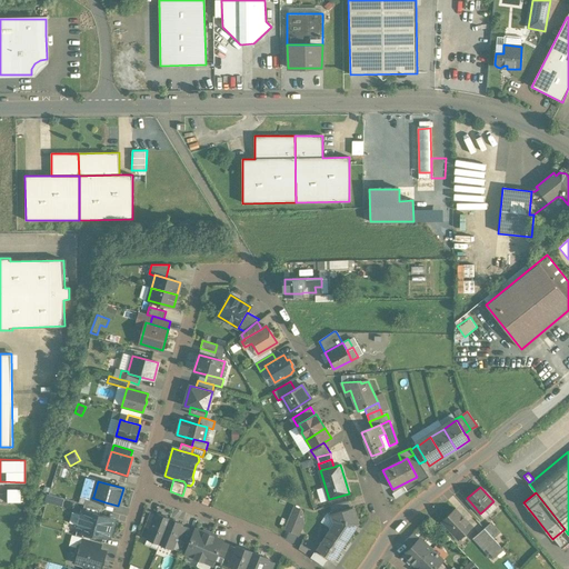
[(65,499),(49,495),(47,502),(62,507),(65,499)]
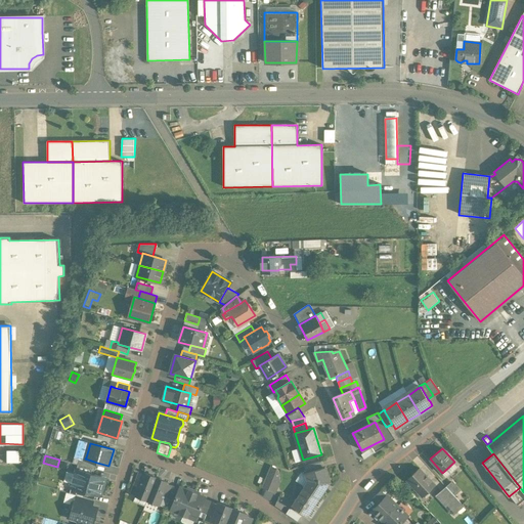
[(97,463),(85,459),(86,457),(79,455),(77,464),(78,465),(92,469),(95,470),(97,463)]
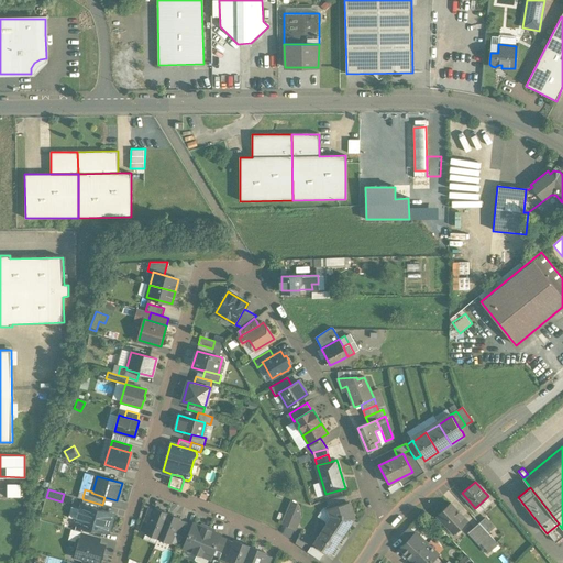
[(345,495),(327,500),(329,508),(348,501),(345,495)]
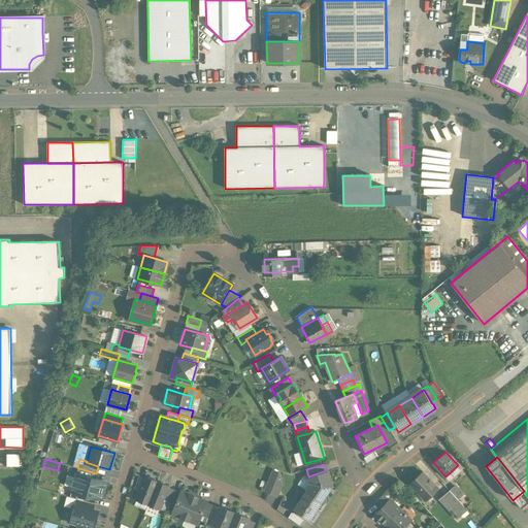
[(458,465),(446,476),(450,481),(462,469),(458,465)]
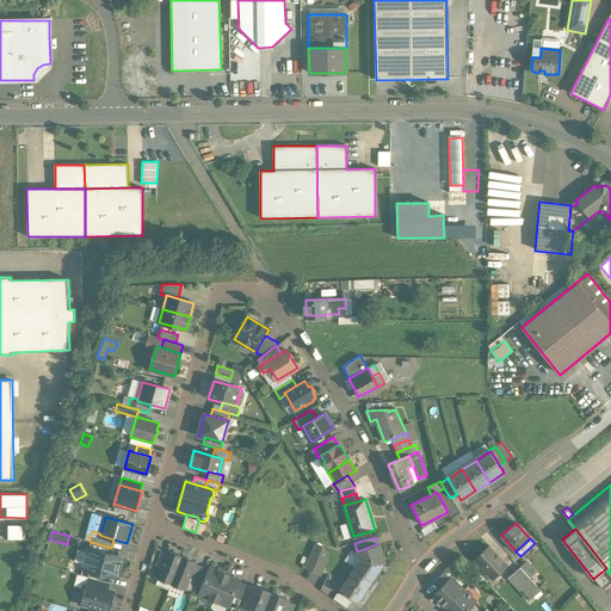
[(107,547),(91,542),(88,548),(105,553),(107,547)]
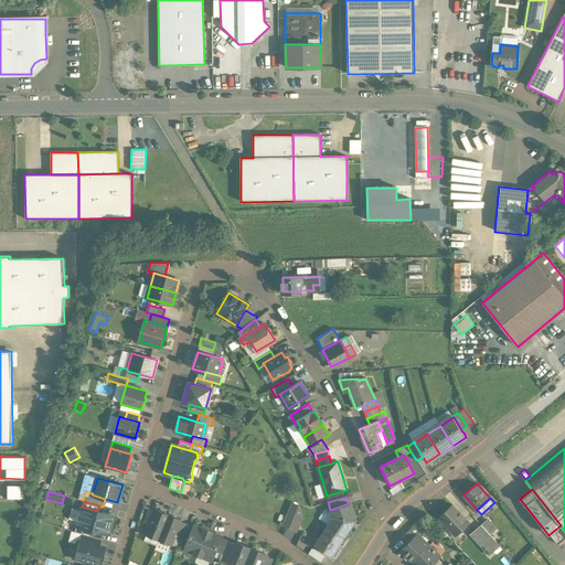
[(291,503),(283,524),(296,530),(301,516),(300,507),(291,503)]
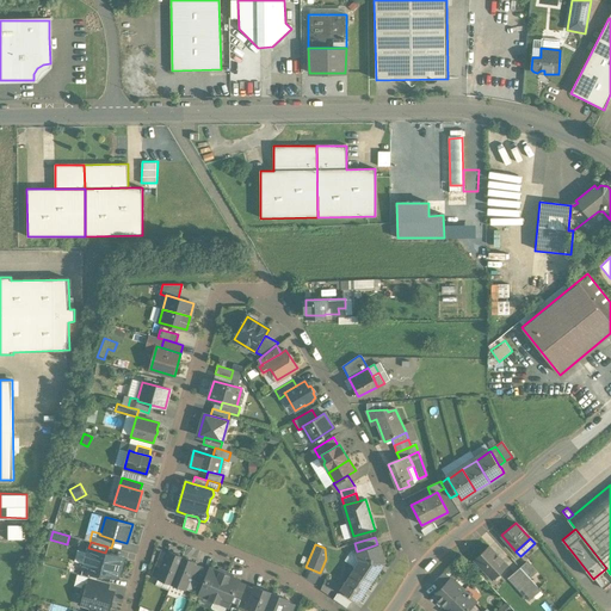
[(377,544),(357,551),(360,561),(356,568),(371,580),(384,561),(380,544),(377,544)]
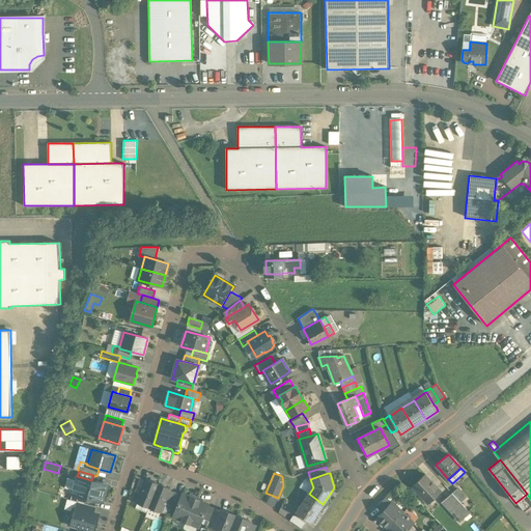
[(426,474),(413,486),(427,502),(441,491),(426,474)]
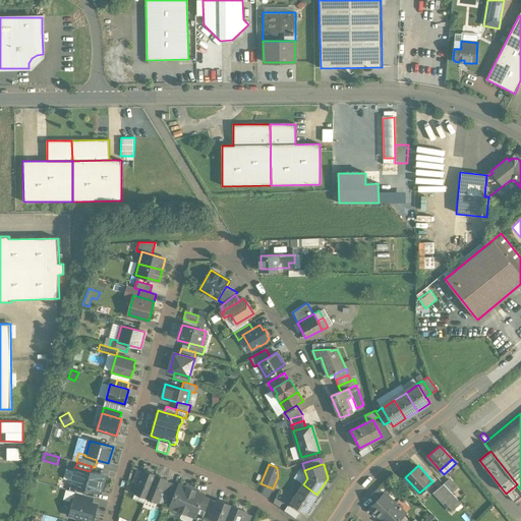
[(90,471),(75,467),(70,484),(85,488),(100,493),(105,475),(90,471)]
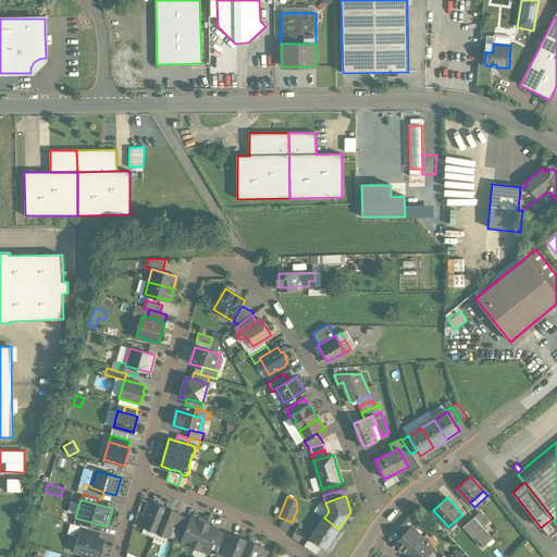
[(147,503),(141,515),(148,517),(153,505),(147,503)]
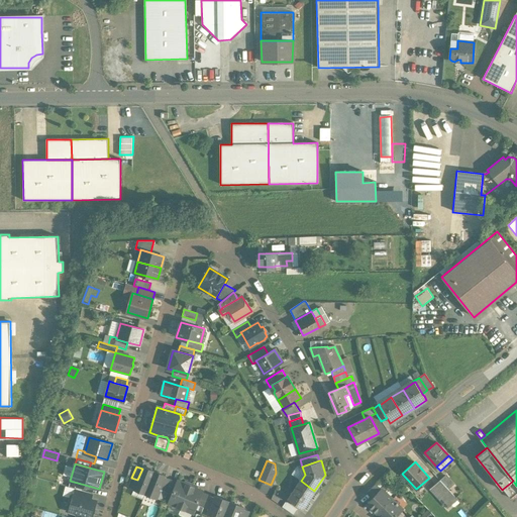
[(153,472),(142,467),(142,469),(137,480),(133,489),(145,494),(153,472)]
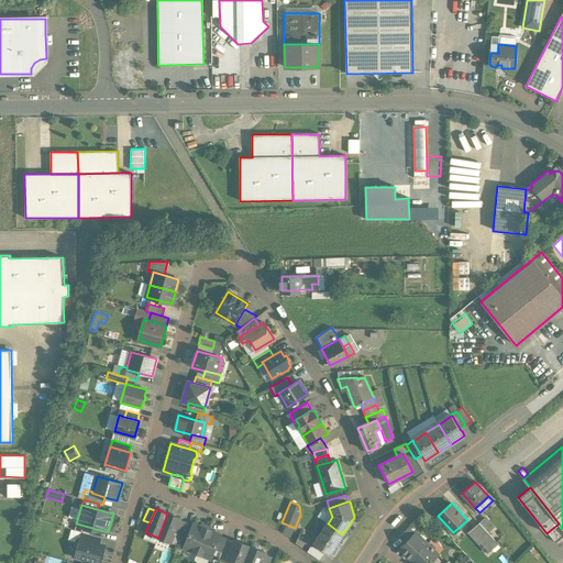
[(180,518),(167,514),(158,538),(170,542),(174,532),(179,520),(180,518)]
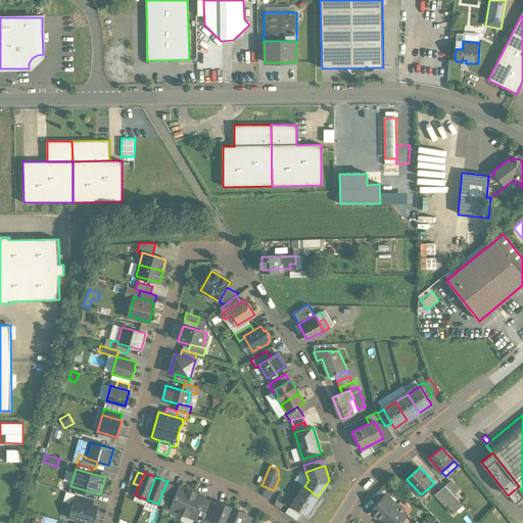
[(460,490),(452,481),(445,485),(446,486),(454,495),(460,490)]
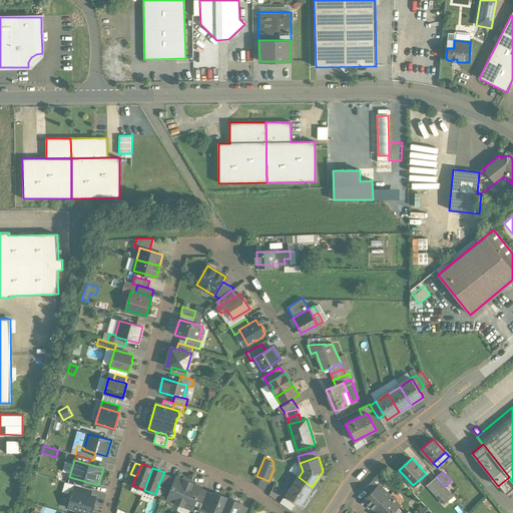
[(169,477),(163,474),(158,485),(164,487),(169,477)]
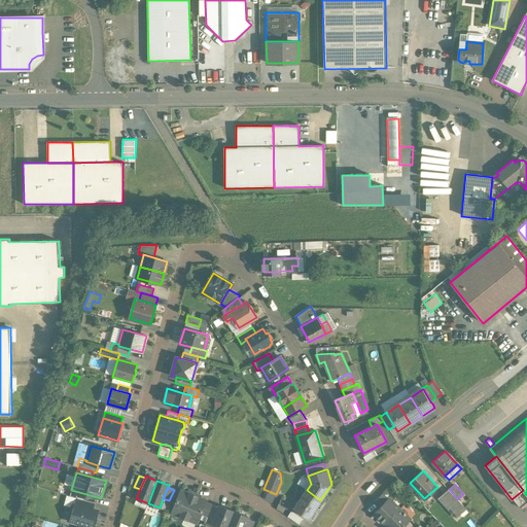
[(180,492),(174,489),(174,490),(169,500),(175,503),(180,492)]
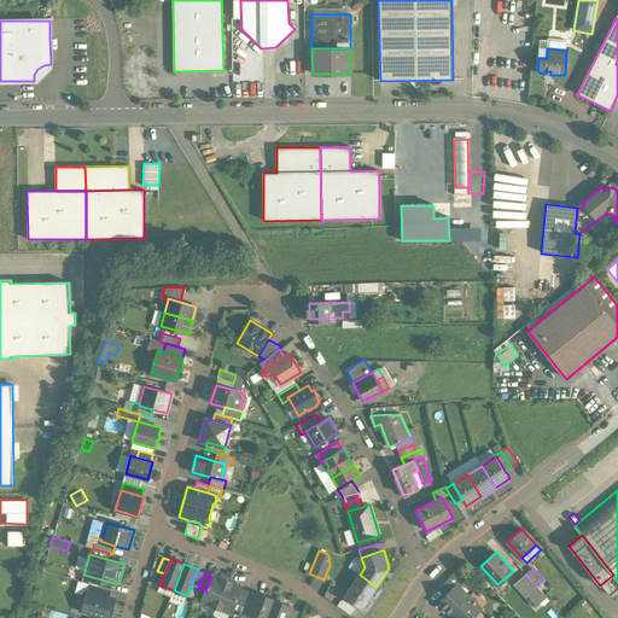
[(101,579),(83,575),(82,582),(89,584),(99,587),(101,579)]
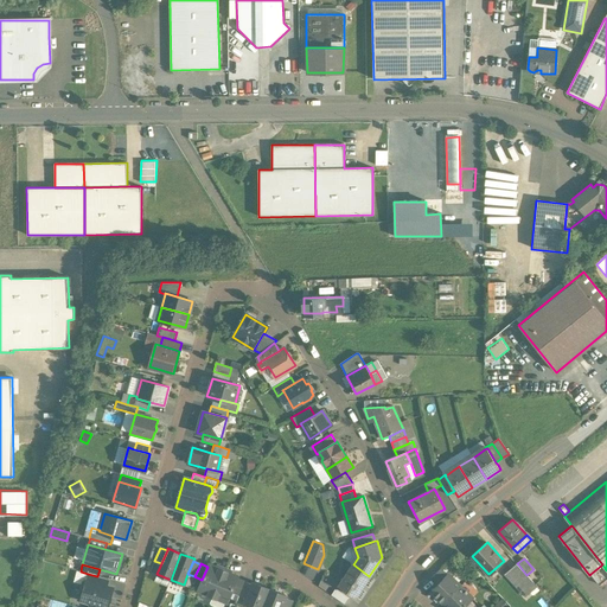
[(223,570),(209,564),(208,567),(202,580),(198,590),(212,596),(223,570)]
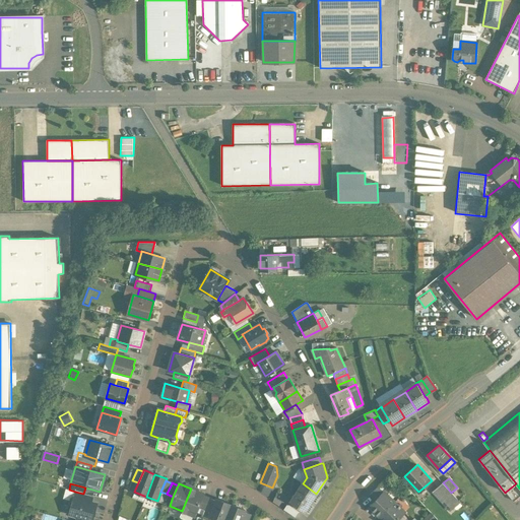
[(316,494),(303,483),(289,502),(304,512),(316,494)]
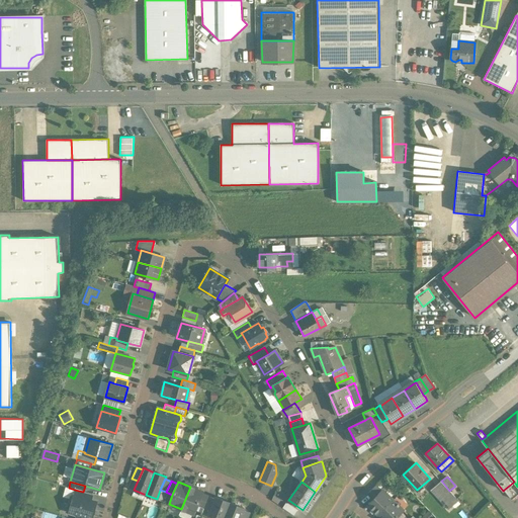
[(449,491),(442,482),(432,491),(444,504),(454,496),(449,491)]
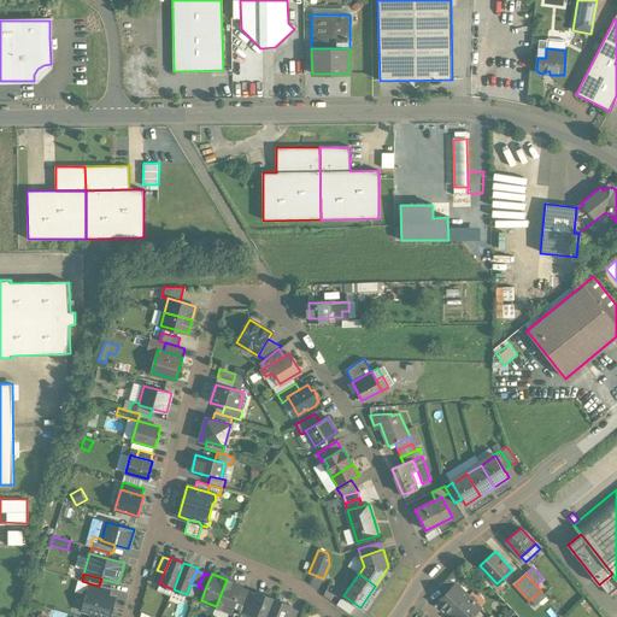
[(616,580),(612,574),(600,583),(610,595),(616,588),(616,580)]
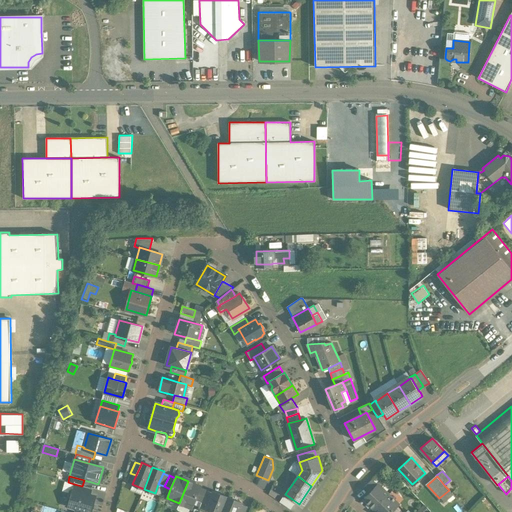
[(372,479),(364,487),(370,493),(378,485),(372,479)]
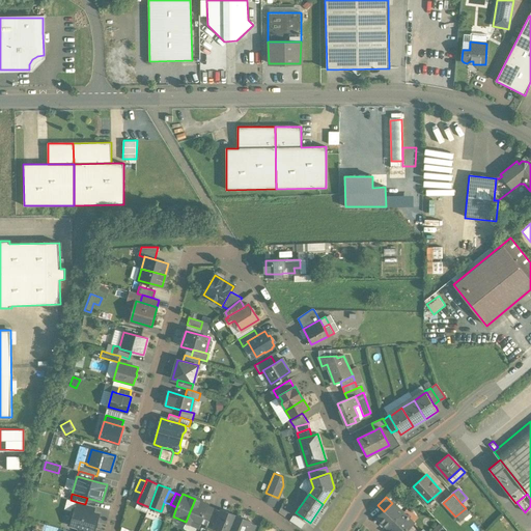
[(208,504),(195,499),(186,522),(199,527),(202,518),(207,506),(208,504)]
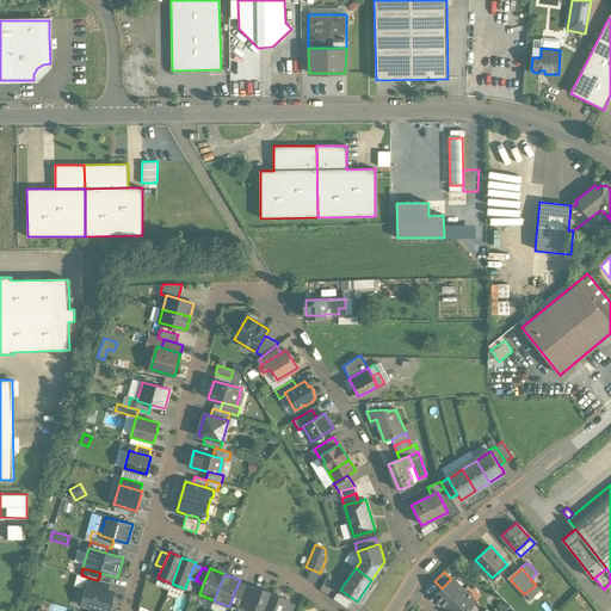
[(98,580),(88,578),(87,584),(107,590),(110,582),(98,580)]
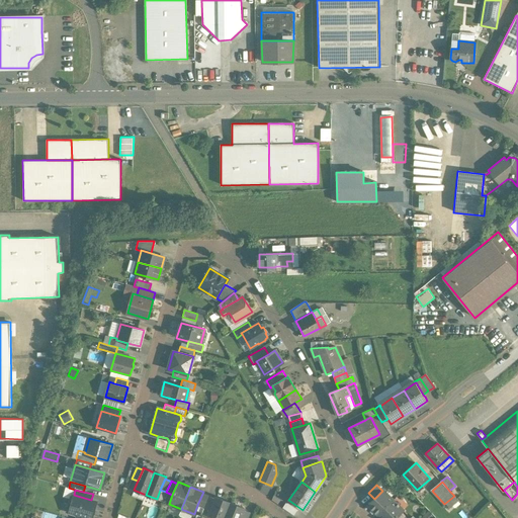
[(393,500),(382,491),(374,499),(368,505),(378,515),(393,500)]
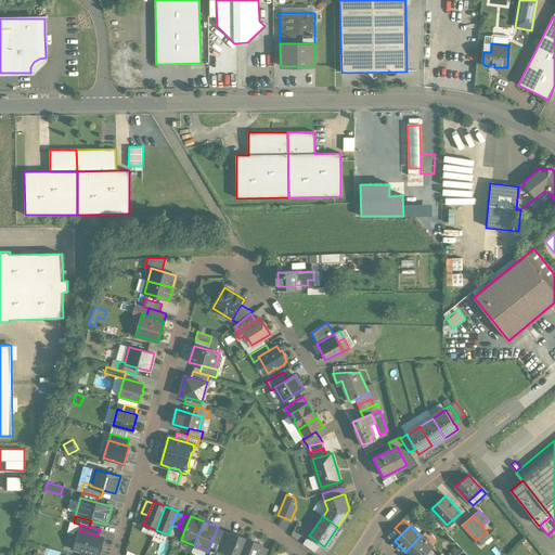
[(223,531),(217,529),(211,541),(218,543),(223,531)]
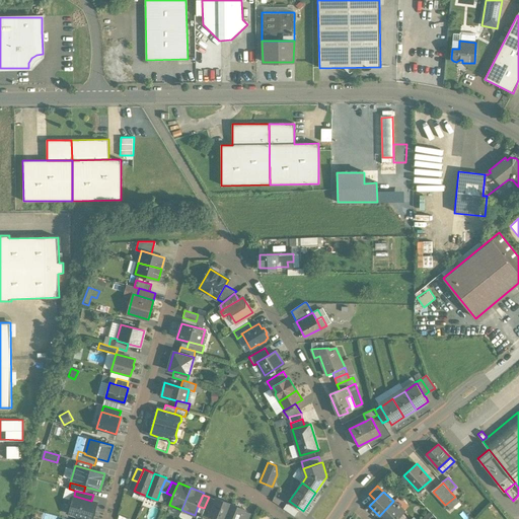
[(91,501),(74,496),(71,506),(69,513),(77,515),(89,518),(90,518),(91,518),(96,503),(91,501)]
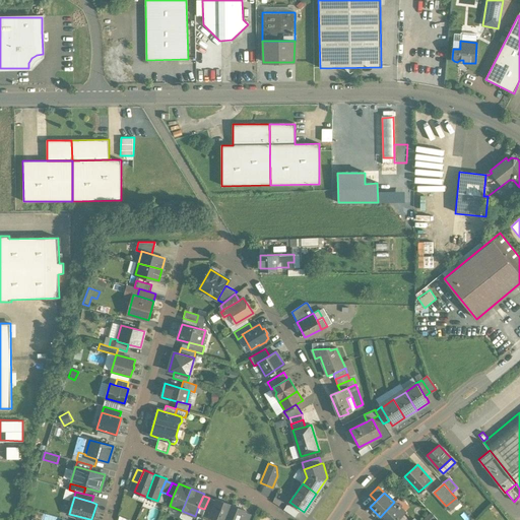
[(215,501),(209,498),(204,509),(211,512),(215,501)]
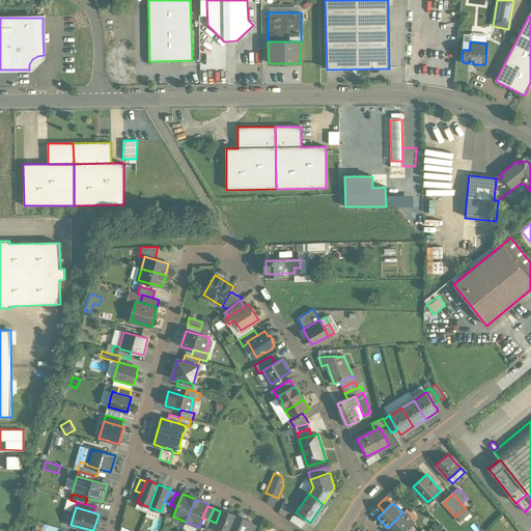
[(228,530),(235,515),(221,509),(220,511),(216,523),(214,528),(220,530),(228,530)]
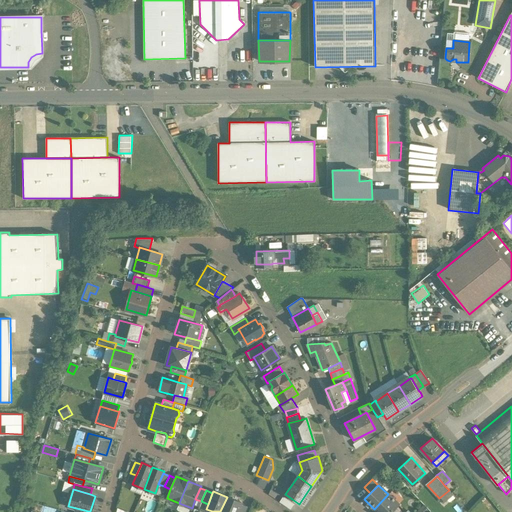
[(388,494),(374,509),(377,511),(389,511),(396,506),(398,504),(393,500),(394,499),(393,498),(392,499),(388,494)]
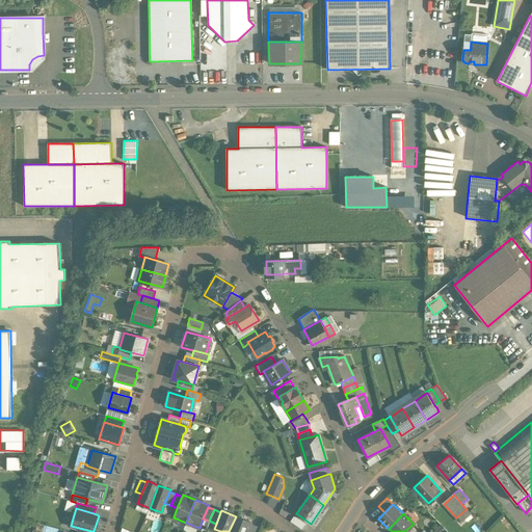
[(250,522),(236,516),(229,531),(246,531),(249,524),(250,522)]
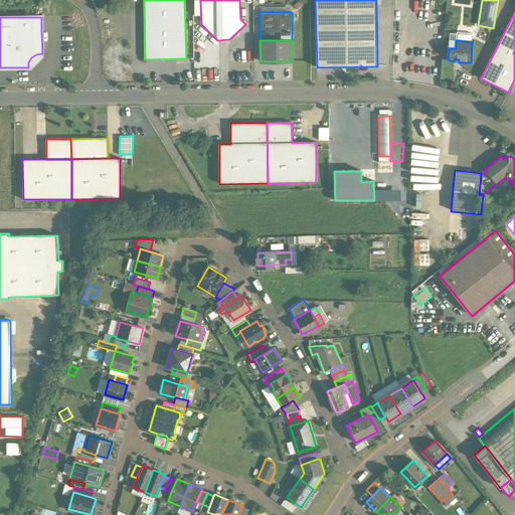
[(293,513),(296,508),(284,500),(281,505),(293,513)]
